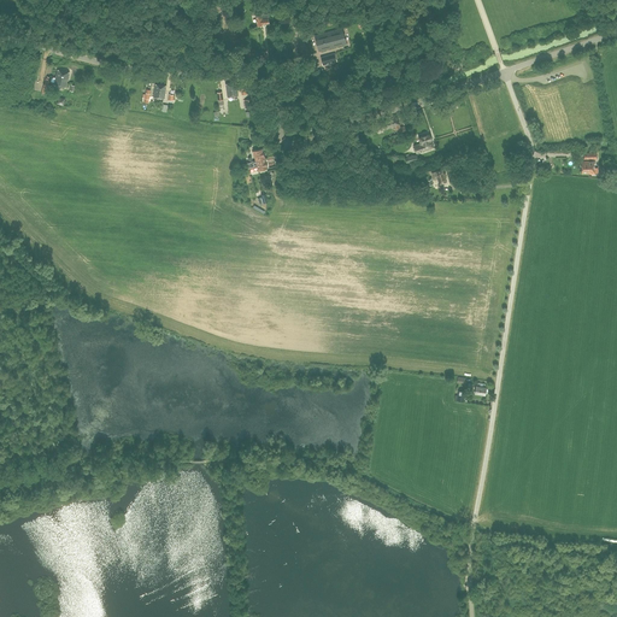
[(269,23),(269,17),(268,17),(268,13),(256,16),(257,25),(265,24),(269,23)]
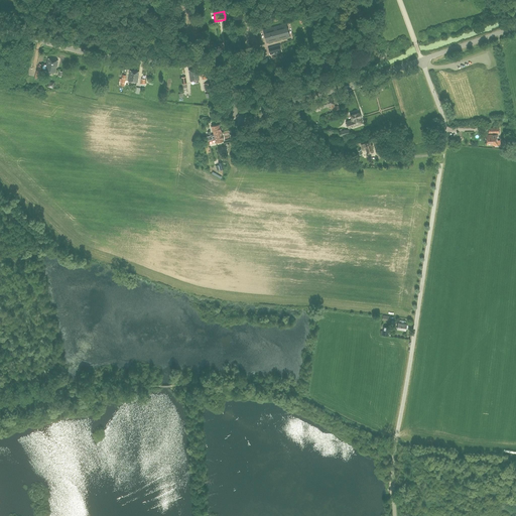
[(289,37),(285,24),(263,29),(267,42),(289,37)]
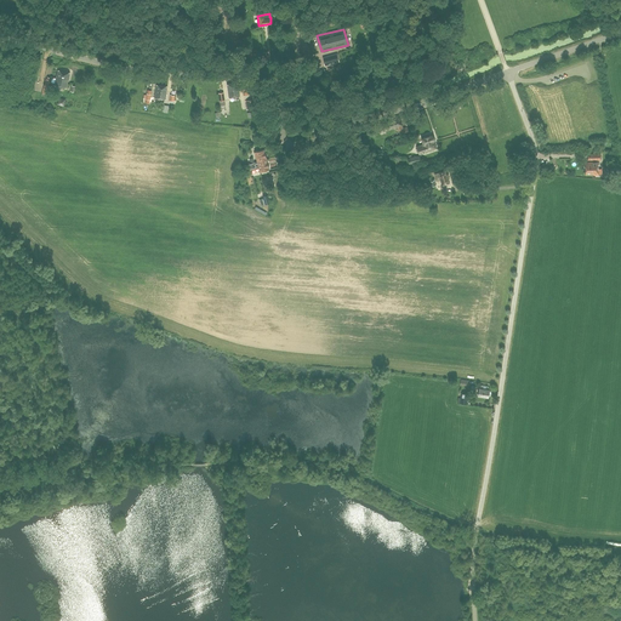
[(340,62),(337,52),(323,57),(325,67),(340,62)]
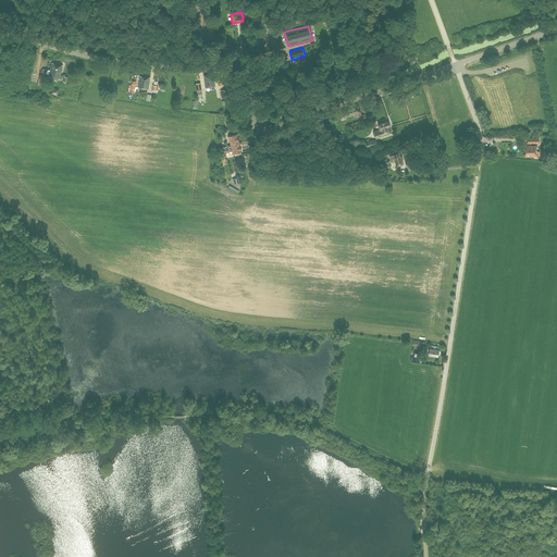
[(59,79),(63,65),(52,63),(49,76),(59,79)]
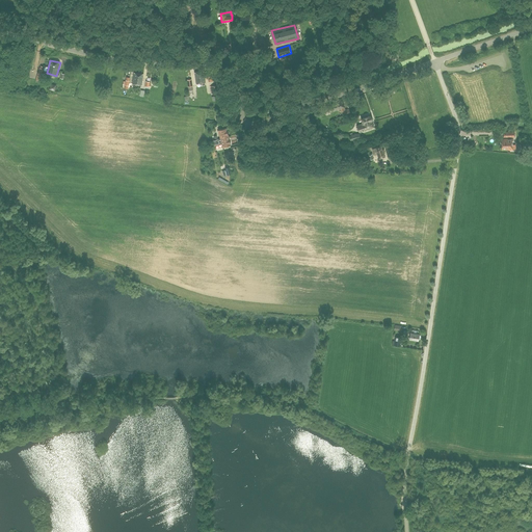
[(45,74),(43,73),(44,69),(43,68),(44,67),(41,65),(41,68),(40,68),(38,72),(37,72),(35,80),(43,82),(45,74)]
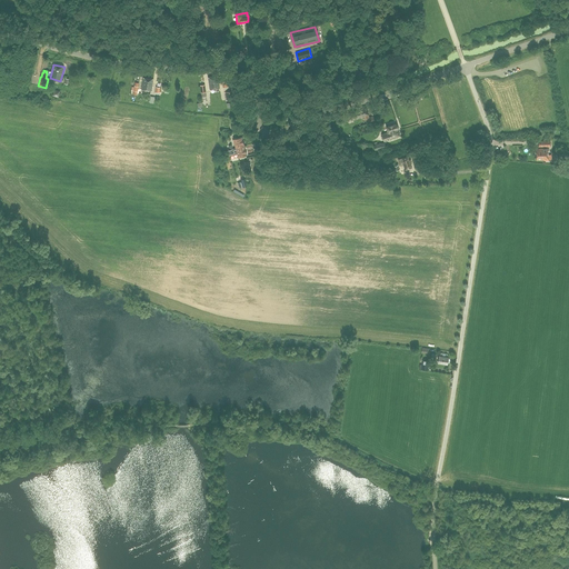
[(368,115),(366,107),(346,115),(349,121),(368,115)]
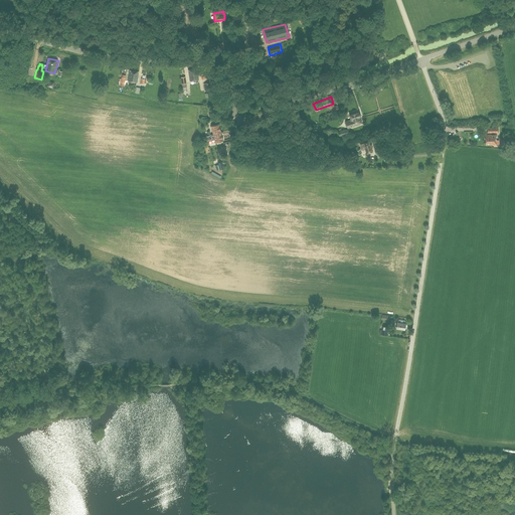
[(361,123),(359,117),(360,117),(359,112),(349,115),(351,120),(345,122),(347,128),(361,123)]
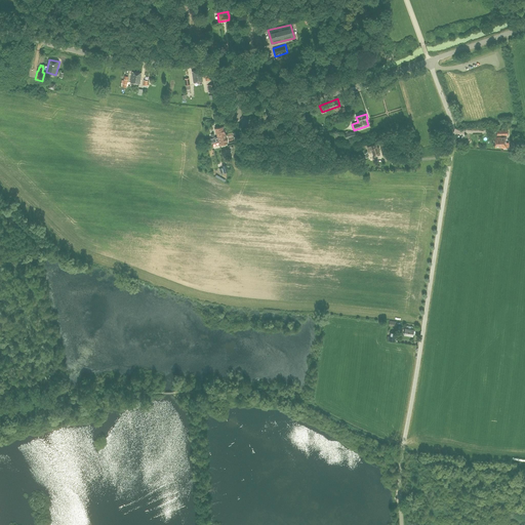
[(215,128),(217,136),(226,134),(223,126),(215,128)]
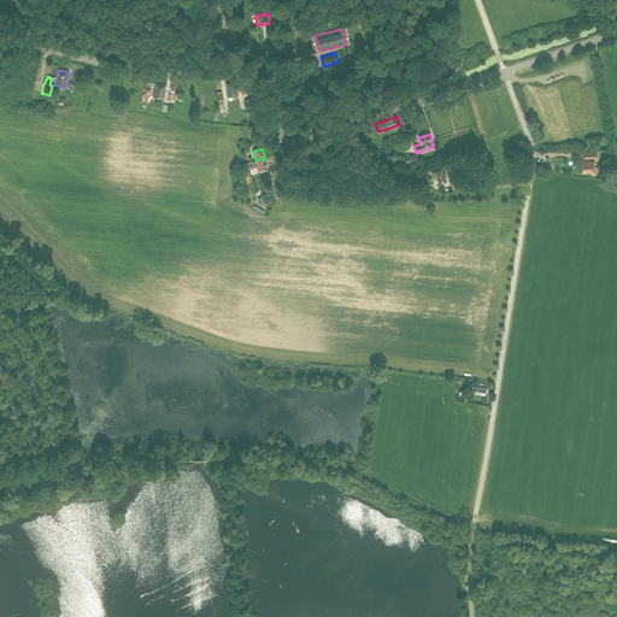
[(594,168),(594,162),(594,159),(597,159),(597,152),(583,153),(583,159),(587,159),(587,162),(581,162),(582,172),(589,172),(591,175),(598,174),(598,168),(594,168)]
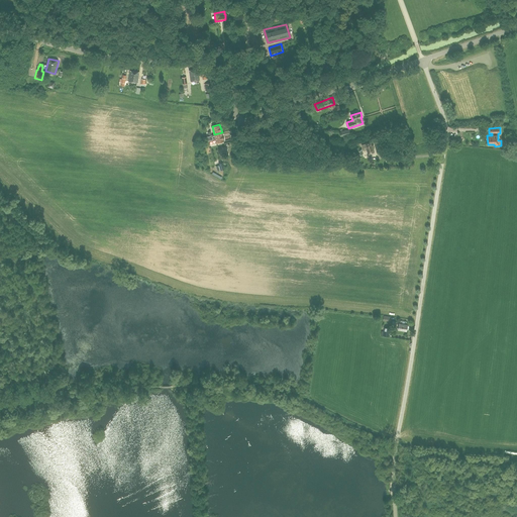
[(224,141),(222,132),(214,134),(211,135),(208,135),(209,136),(206,136),(207,140),(208,140),(208,141),(215,138),(216,143),(224,141)]
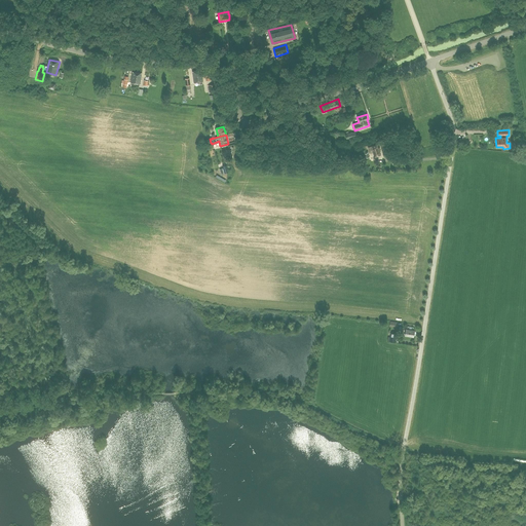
[(380,154),(377,144),(371,146),(368,147),(369,150),(370,150),(370,151),(373,150),(375,156),(380,154)]
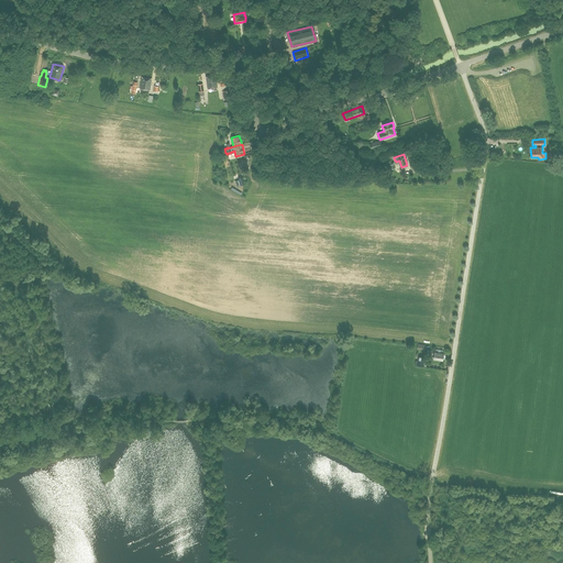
[(442,360),(443,353),(442,353),(443,350),(437,349),(435,352),(428,351),(427,353),(433,354),(433,359),(442,360)]
